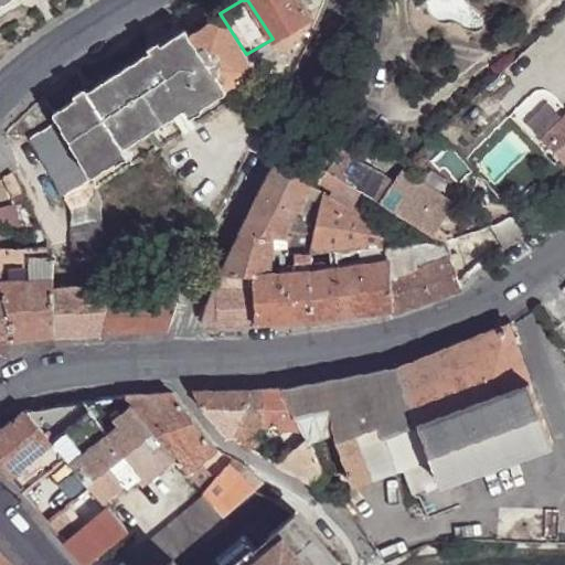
[(298,0),(247,0),(273,39),(309,17),(298,0)]
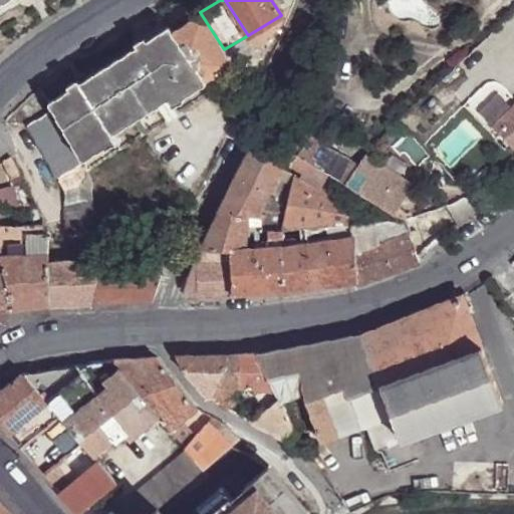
[(172,30),(213,89),(239,73),(224,49),(200,12),(172,30)]
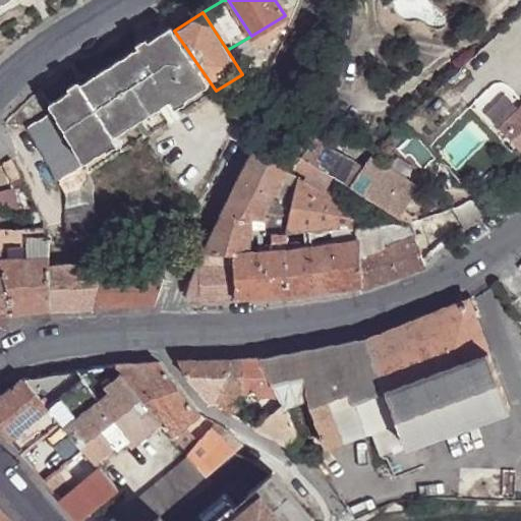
[(174,31),(171,25),(51,108),(54,113),(84,166),(90,174),(218,93),(216,91),(174,31)]
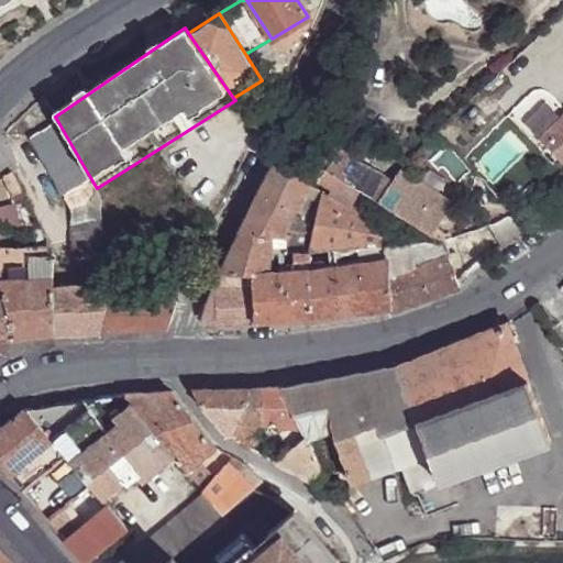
[(562,50),(551,63),(562,74),(562,50)]
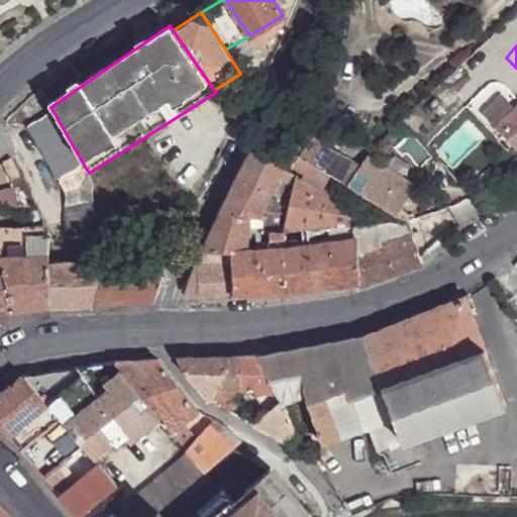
[(84,165),(54,112),(28,128),(59,179),(84,165)]
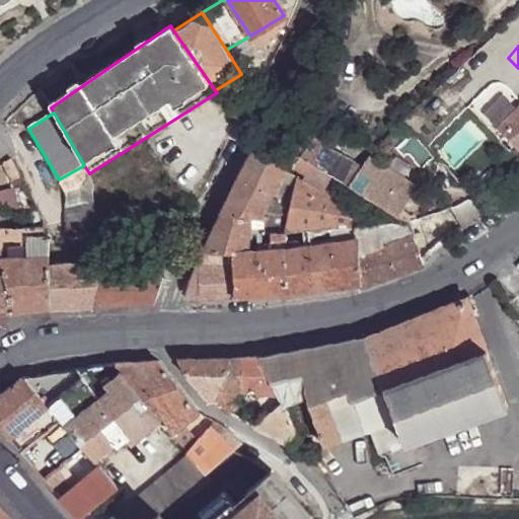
[(302,118),(287,144),(301,153),(312,135),(317,127),(302,118)]
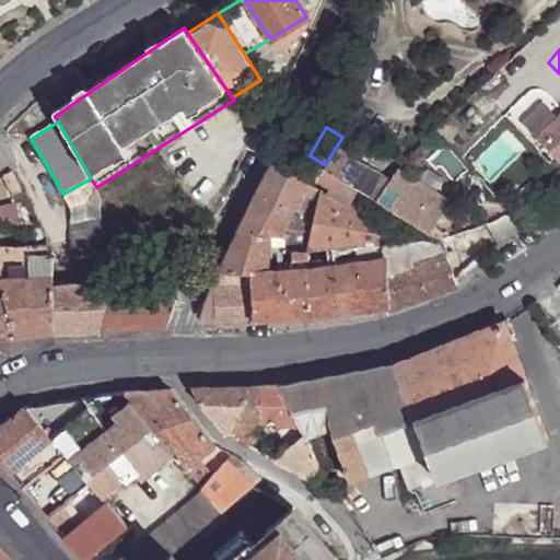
[(325,165),(373,195),(377,197),(391,178),(337,146),(325,165)]
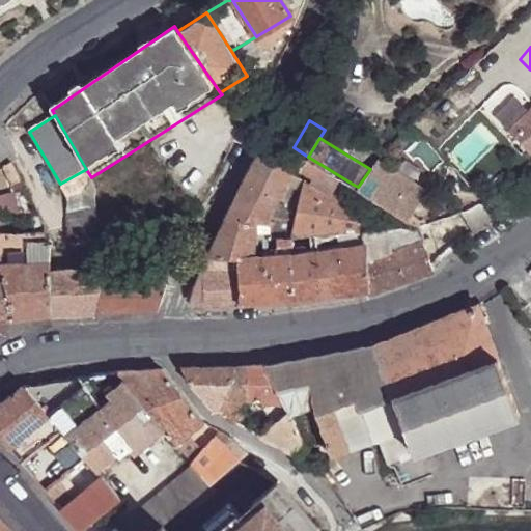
[(263,146),(227,218),(268,223),(270,240),(277,240),(289,239),(345,234),(365,233),(364,210),(344,198),(354,185),(308,157),(294,147),(284,157),(263,146)]
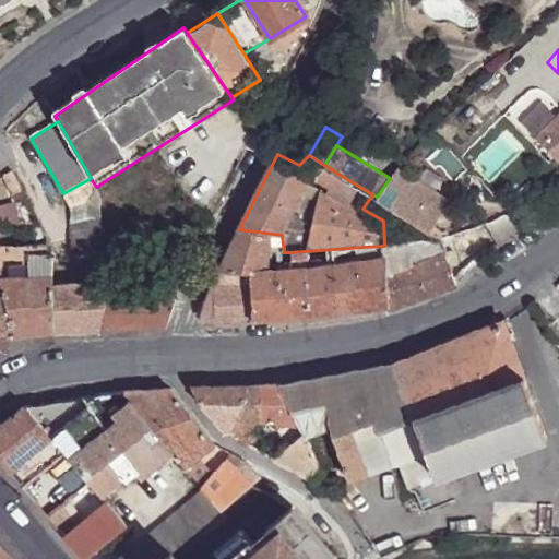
[(377,197),(429,229),(450,197),(397,165),(390,178),(377,197)]
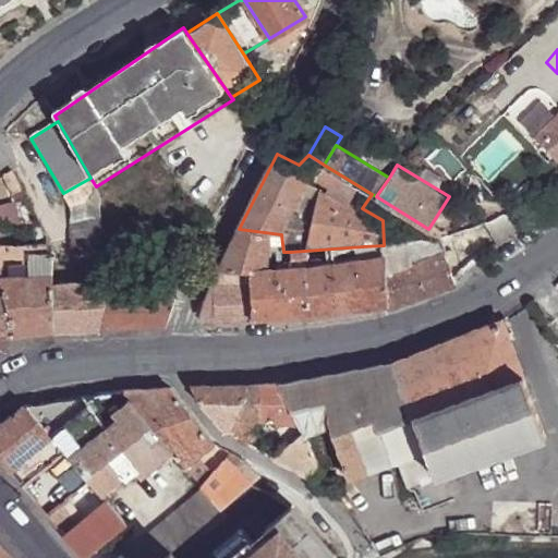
[(72,255),(105,247),(100,196),(96,186),(91,178),(63,193),(68,203),(72,255)]
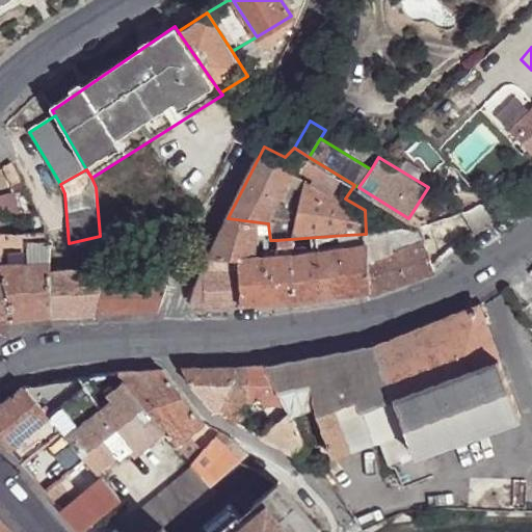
[(487,203),(462,211),(475,235),(497,218),(487,203)]
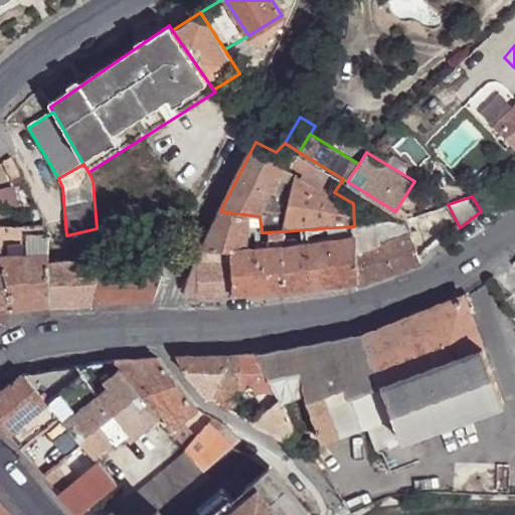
[(230,249),(233,295),(285,293),(283,247),(281,231),(269,232),(270,248),(245,249),(246,233),(261,233),(261,232),(262,232),(260,216),(220,211),(202,247),(230,249)]
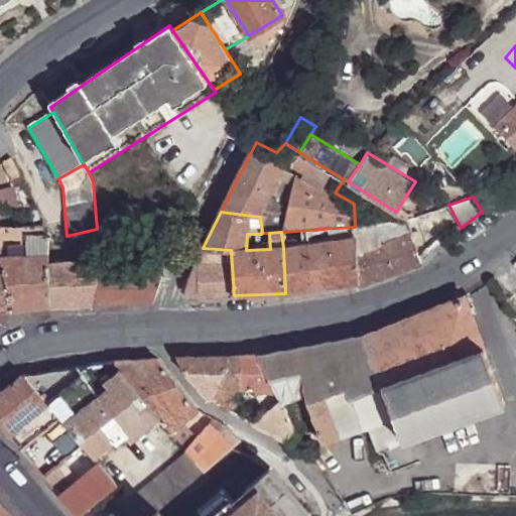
[(411,218),(406,219),(412,239),(418,237),(411,218)]
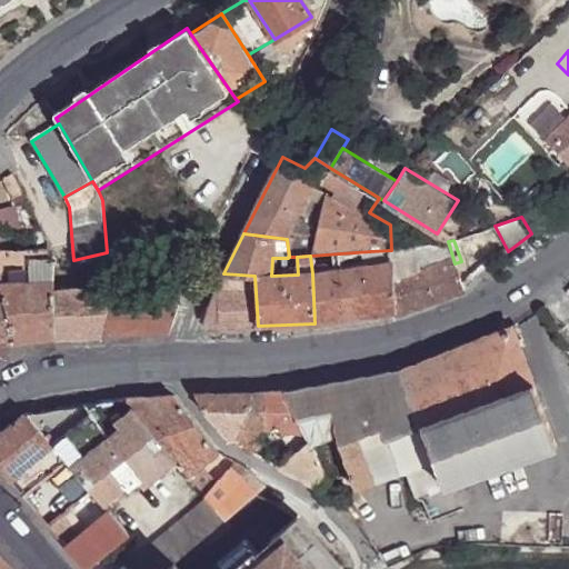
[(391,250),(392,312),(462,288),(460,283),(455,263),(448,241),(391,250)]
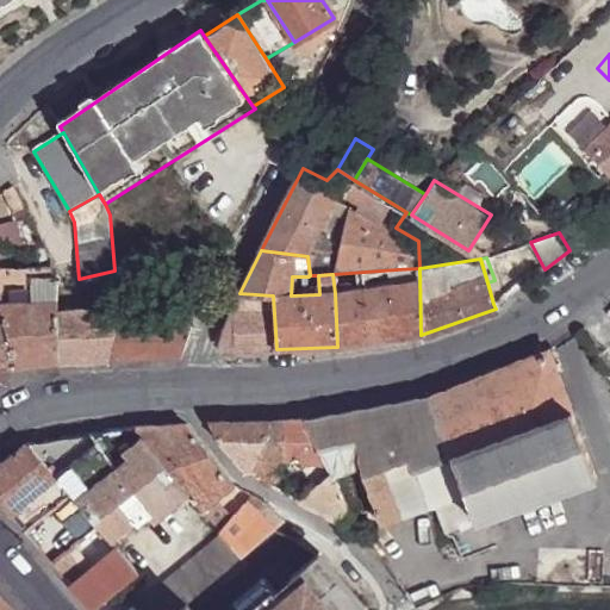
[(0,277),(0,285),(20,366),(41,361),(58,361),(58,312),(58,302),(58,274),(53,274),(53,268),(36,269),(36,275),(0,277)]
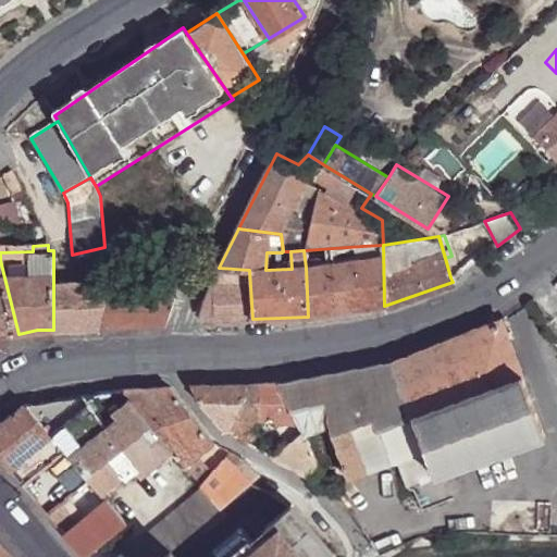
[(306,268),(308,317),(384,306),(383,245),(362,246),(364,259),(306,268)]
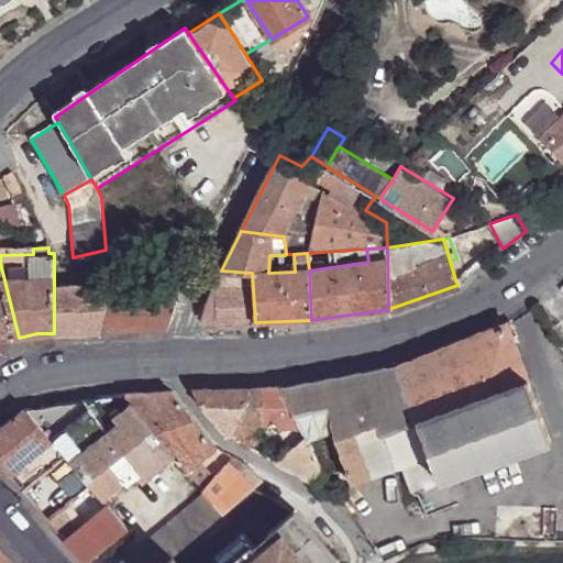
[(107,268),(107,285),(106,296),(178,297),(190,271),(164,271),(163,263),(158,260),(154,262),(153,265),(155,269),(155,272),(138,272),(138,262),(132,262),(132,268),(107,268)]
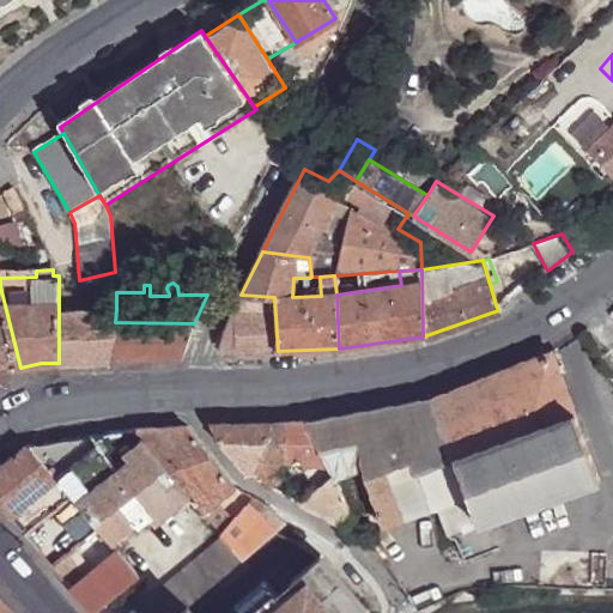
[(0,380),(20,368),(0,286),(0,380)]
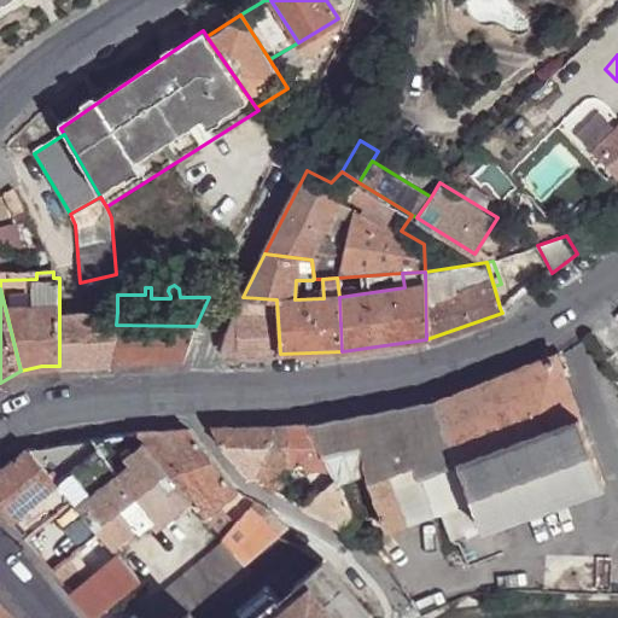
[(226,357),(280,354),(277,299),(243,297),(234,316),(235,316),(226,337),(225,347),(226,357)]
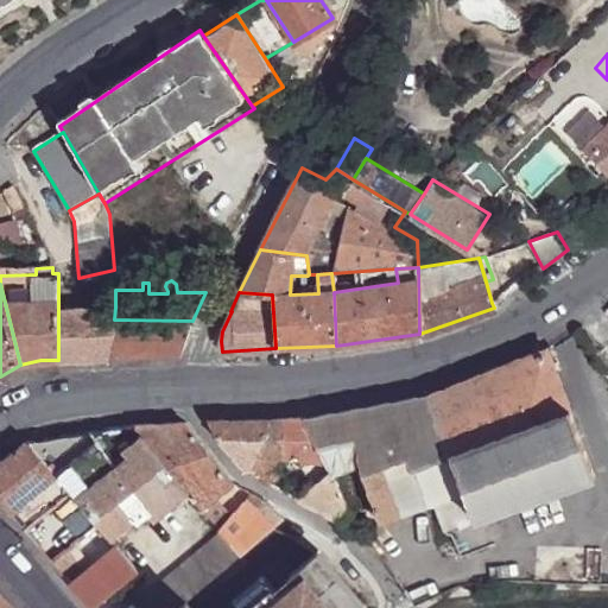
[(58,311),(58,360),(108,356),(114,320),(115,308),(58,311)]
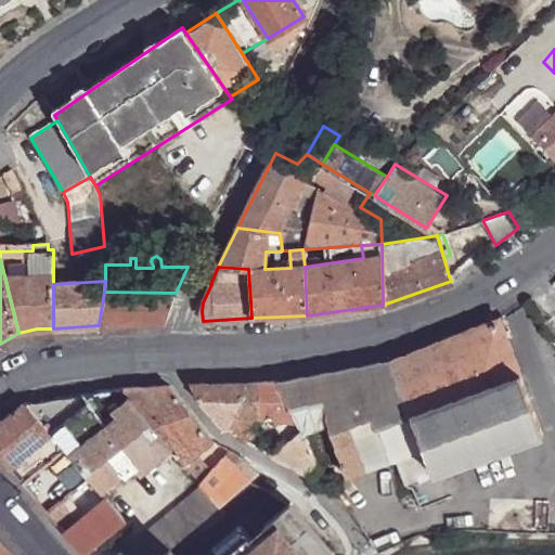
[(104,292),(99,325),(117,324),(163,322),(167,319),(176,293),(104,292)]
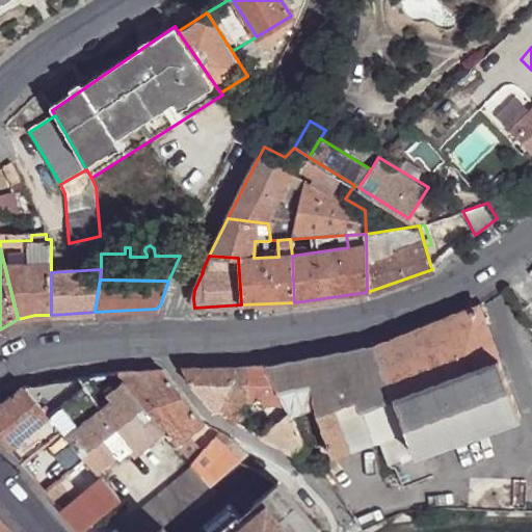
[(499,358),(479,304),(371,346),(267,365),(284,399),(289,410),(291,416),(313,408),(323,439),(330,456),(404,430),(393,398),(499,358)]
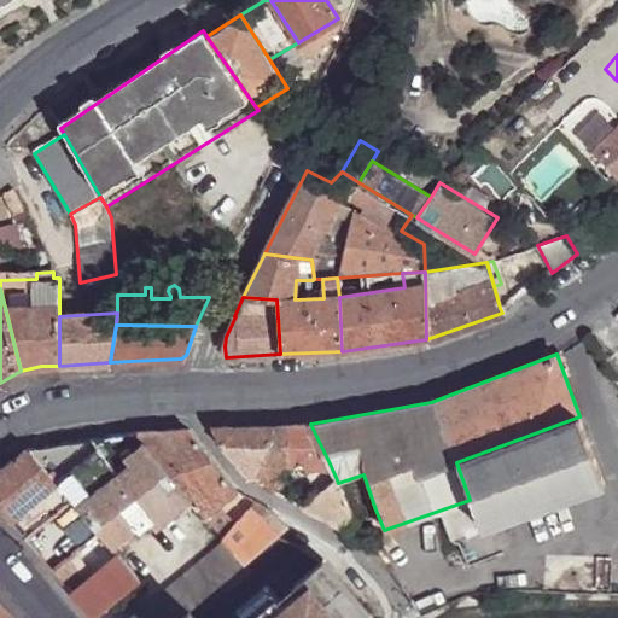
[(604,483),(579,417),(456,462),(470,500),(481,528),(604,483)]
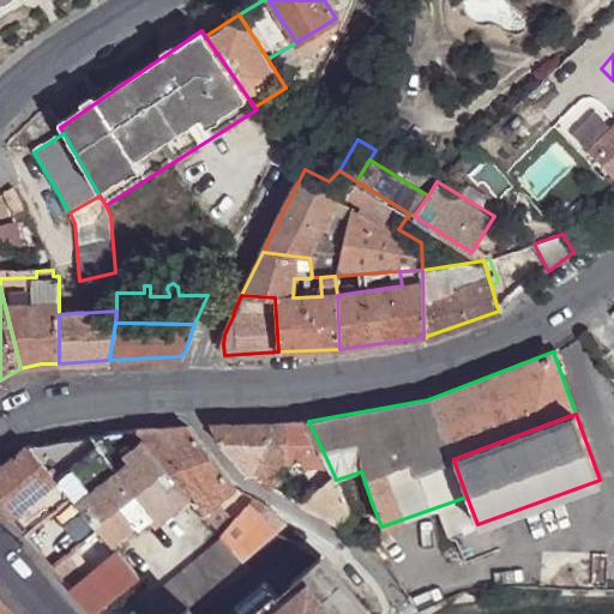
[(282,457),(327,461),(308,421),(272,423),(259,453),(282,457)]
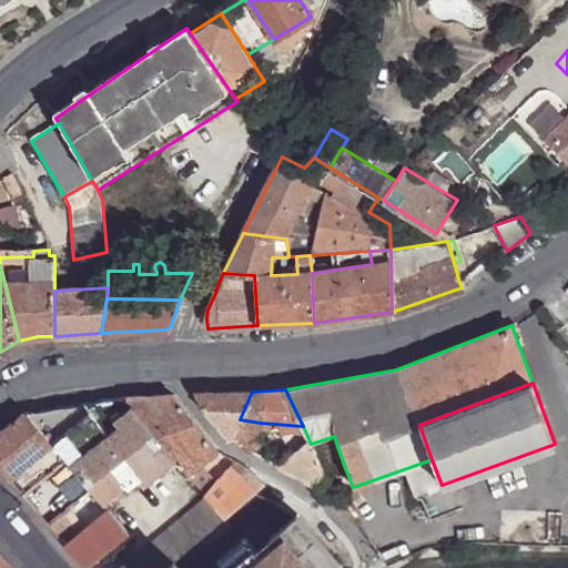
[(256,430),(261,423),(240,419),(252,392),(196,393),(199,403),(231,438),(252,450),(261,434),(256,430)]
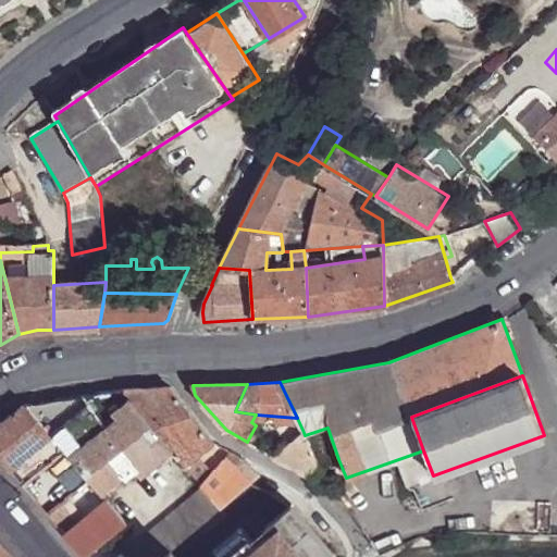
[(169,386),(123,390),(172,449),(185,466),(210,446),(214,443),(169,386)]
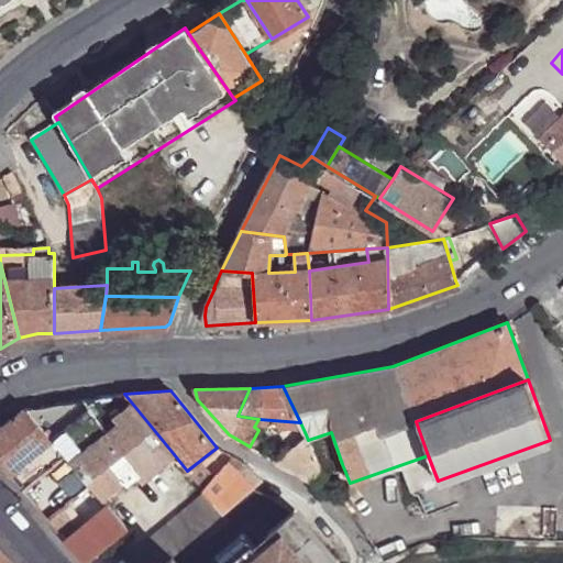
[(174,454),(124,394),(25,408),(24,410),(51,441),(63,453),(64,455),(69,463),(90,485),(95,492),(101,499),(124,478),(129,483),(139,475),(143,481),(174,454)]
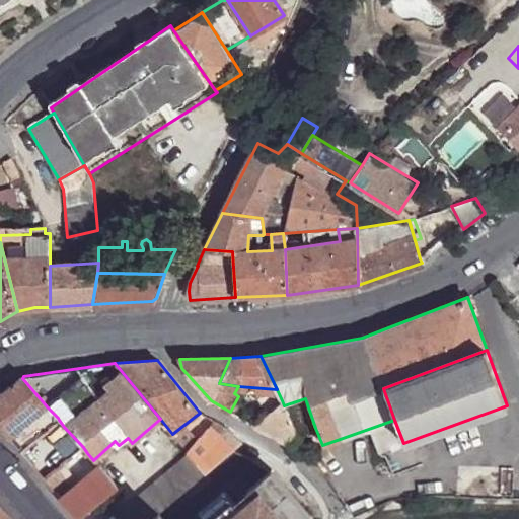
[(22,378),(0,394),(0,428),(8,438),(18,450),(20,452),(59,420),(58,418),(47,406),(22,378)]
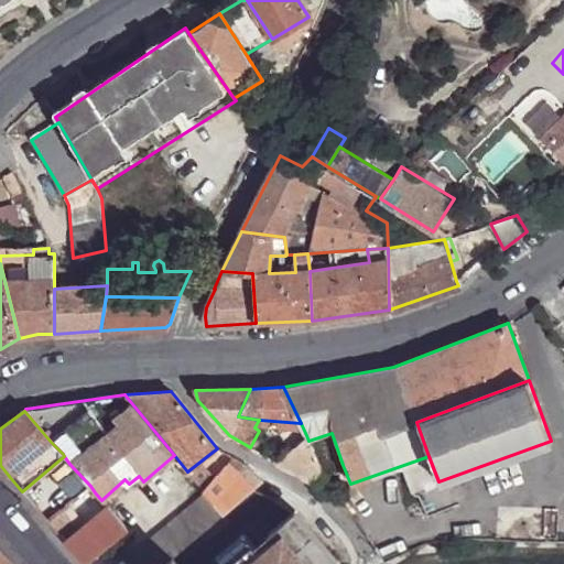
[(308,441),(324,473),(328,470),(328,468),(343,465),(332,433),(308,441)]
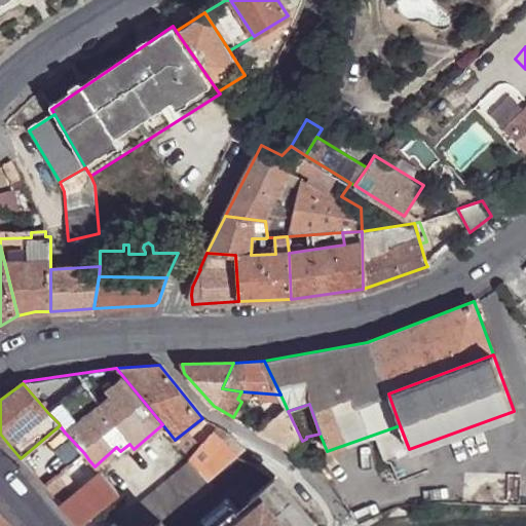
[(258,431),(292,451),(303,442),(302,441),(288,411),(285,406),(258,431)]
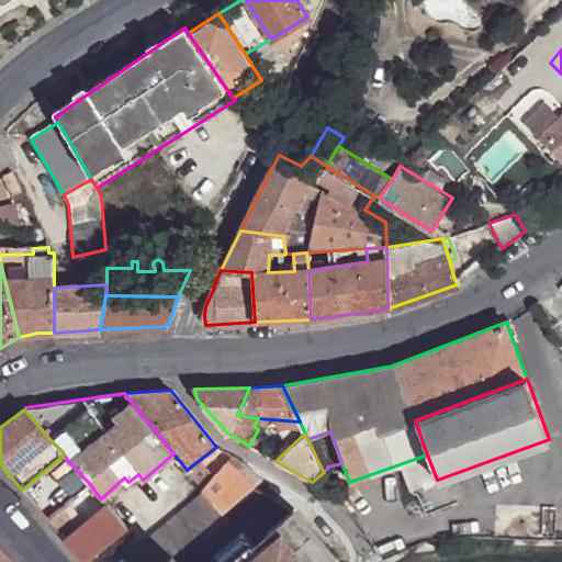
[(216,447),(212,450),(227,461),(242,472),(248,462),(216,447)]
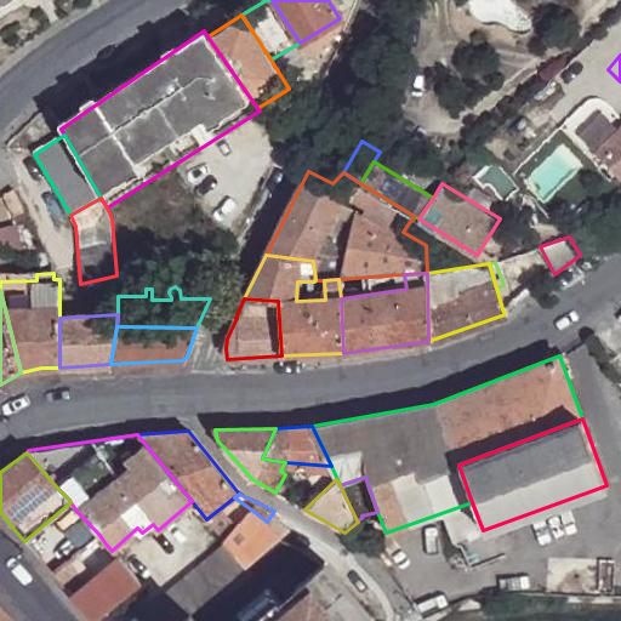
[(261,554),(284,535),(267,522),(251,510),(224,540),(228,541),(248,563),(261,554)]
